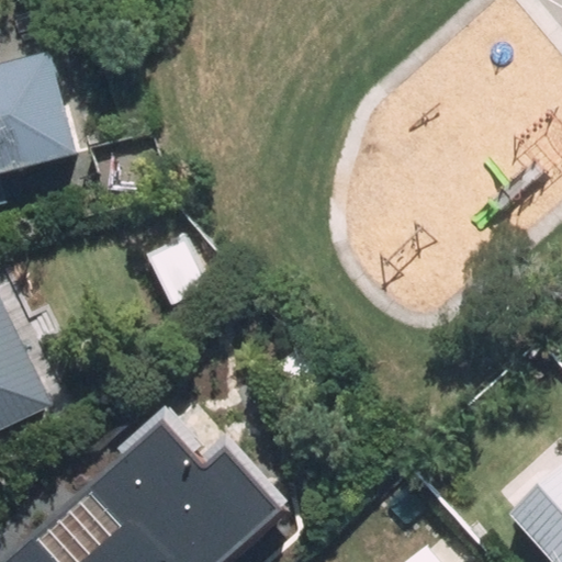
[(0,172),(69,157),(45,55),(0,65),(0,172)]
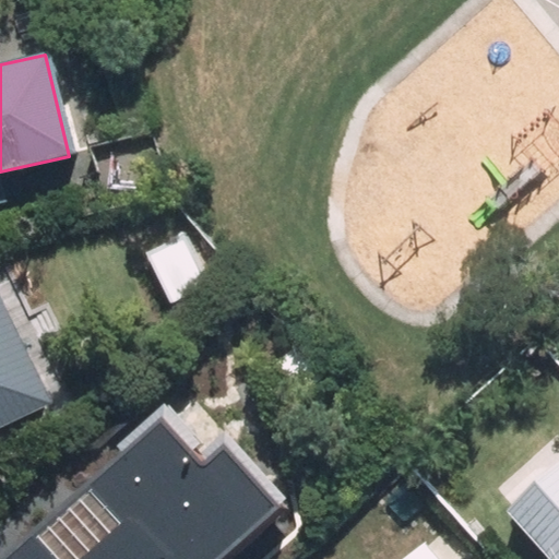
[(192,252),(170,218),(142,237),(164,271),(192,252)]
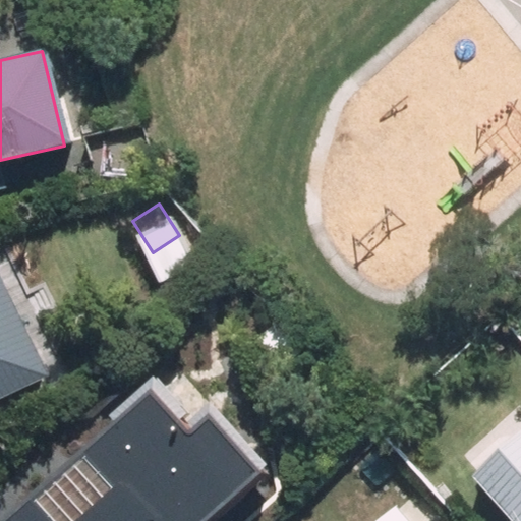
[(0,397),(47,375),(0,274),(0,397)]
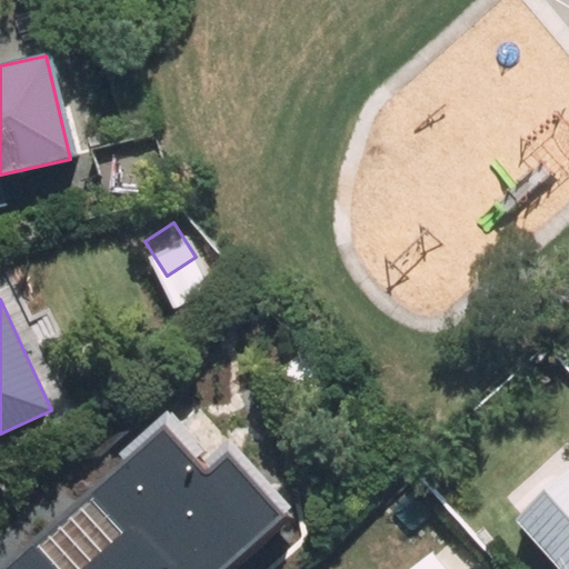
[(231,568),(303,505),(248,442),(226,461),(183,413),(7,568),(231,568)]
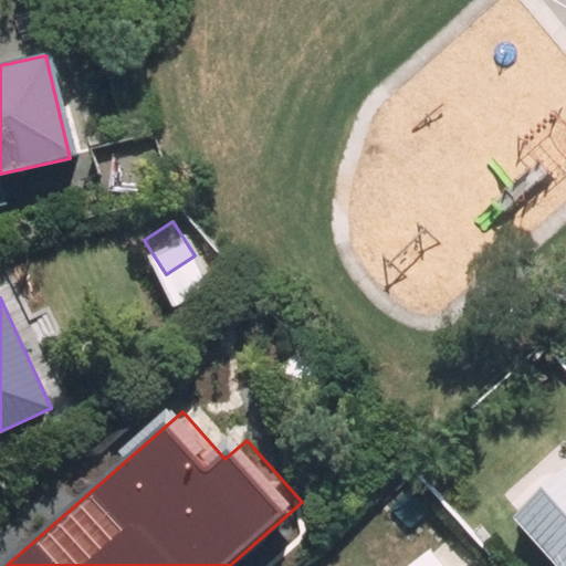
[(565,565),(565,457),(504,512),(552,565),(565,565)]
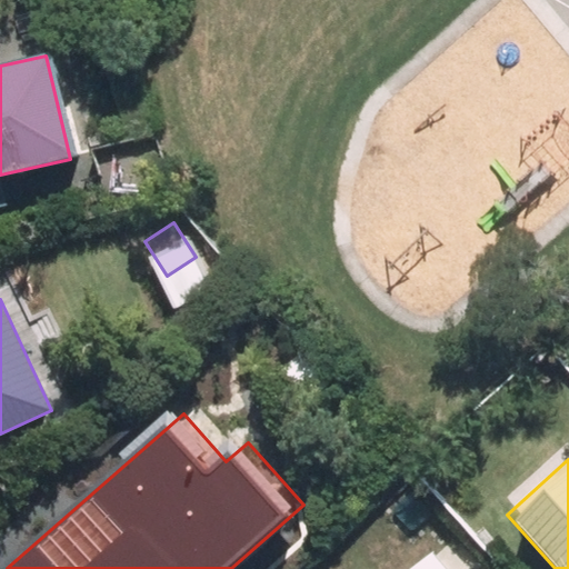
[(475,568),(447,538),(412,568),(475,568)]
